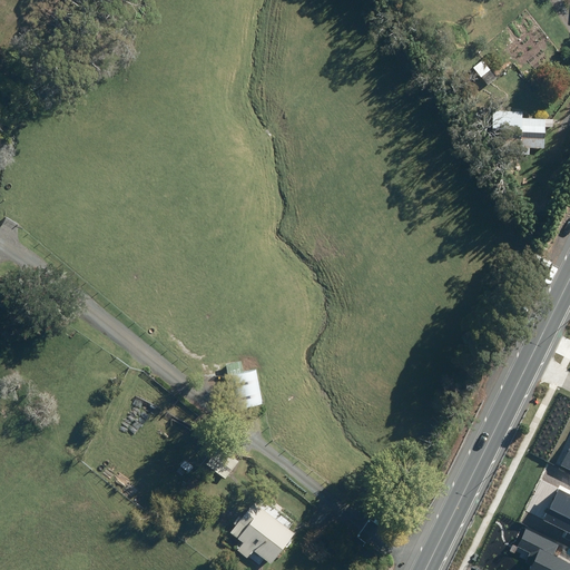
[(490,70),(481,77),(489,86),(498,79),(490,70)]
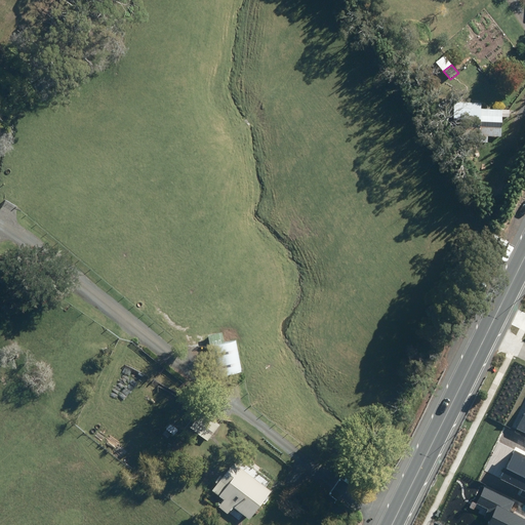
[(462,102),(459,140),(487,143),(488,135),(500,136),(503,111),(480,108),(481,104),(462,102)]
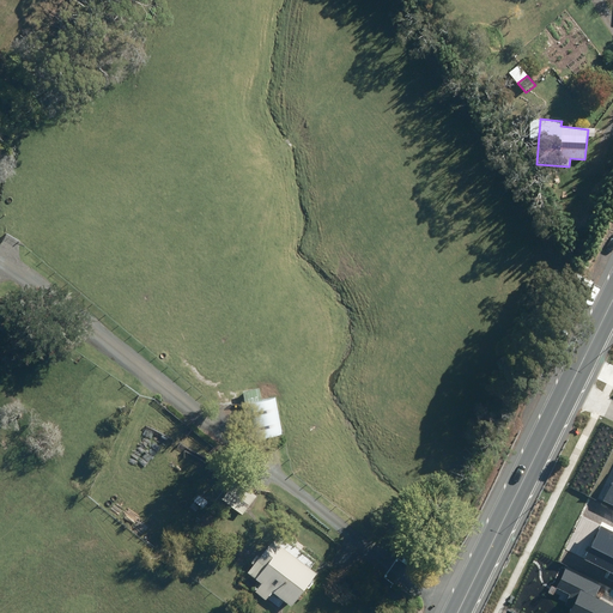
[(260,386),(243,389),(246,401),(242,401),(249,438),(281,432),(275,396),(262,399),(260,386)]
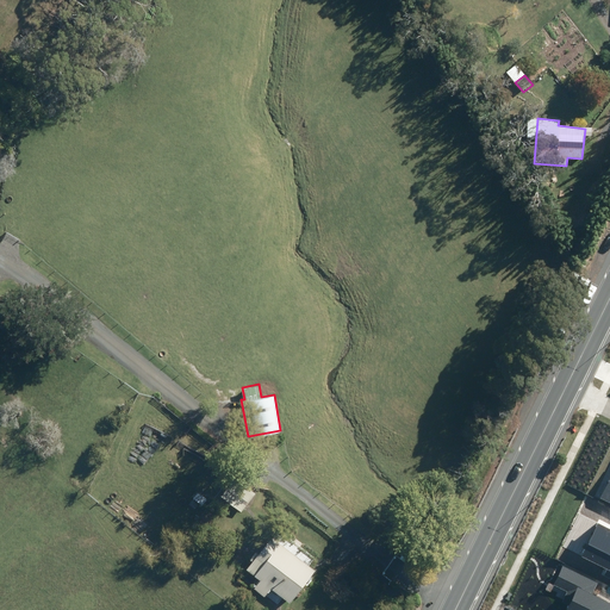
[(235,477),(223,492),(243,508),(255,492),(235,477)]
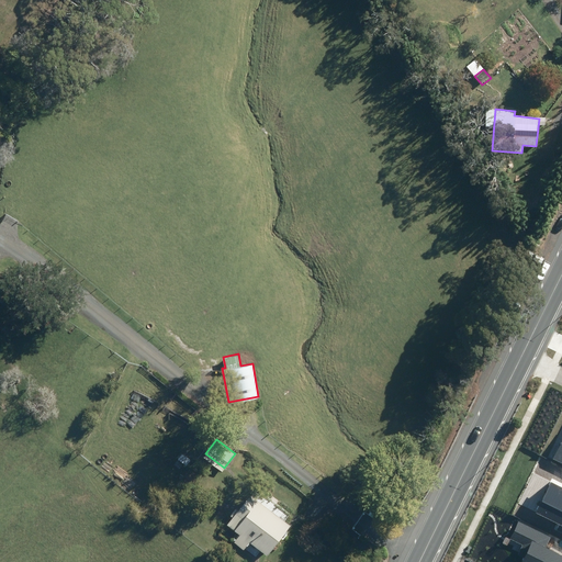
[(561,486),(553,482),(538,514),(560,525),(558,530),(561,531),(561,486)]
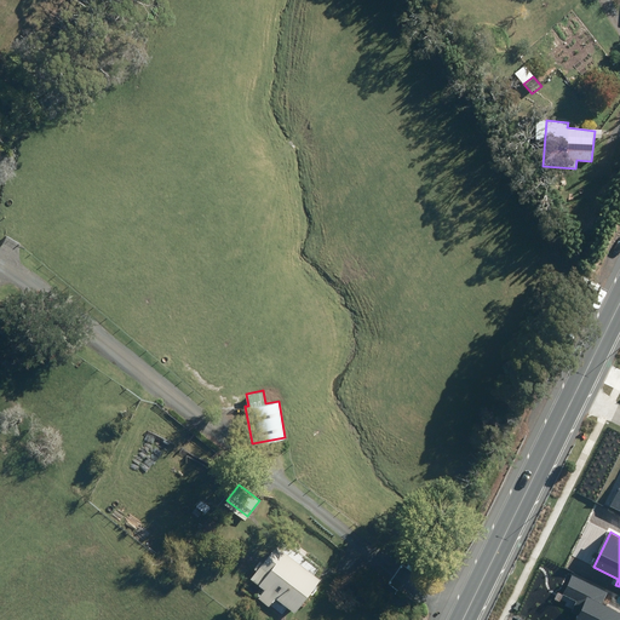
[(265,587),(258,596),(269,604),(276,596),(296,610),(321,577),(276,543),(251,577),(265,587)]
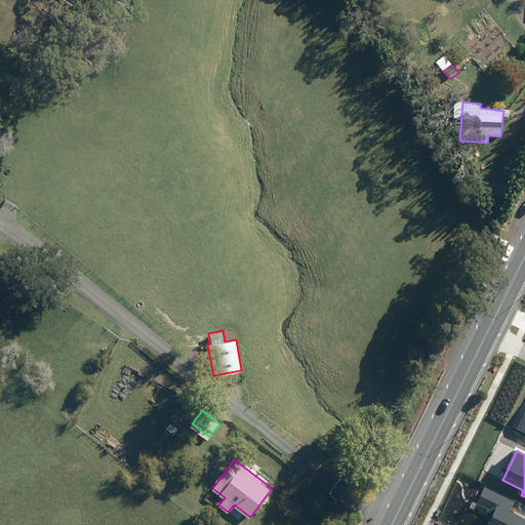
[(515,501),(484,488),(474,513),(490,520),(487,524),(524,524),(524,518),(510,512),(515,501)]
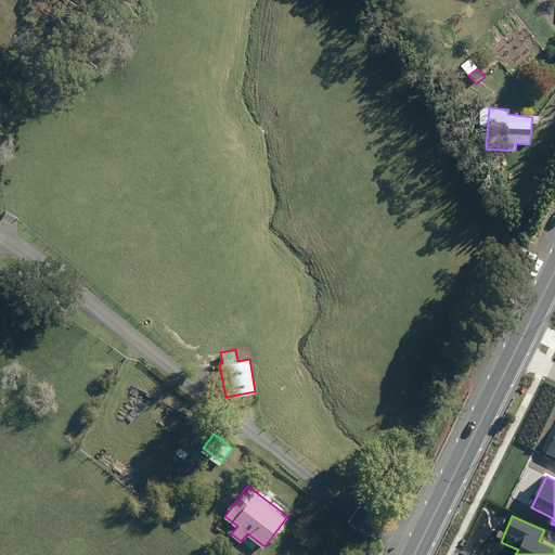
All buildings are outlined.
